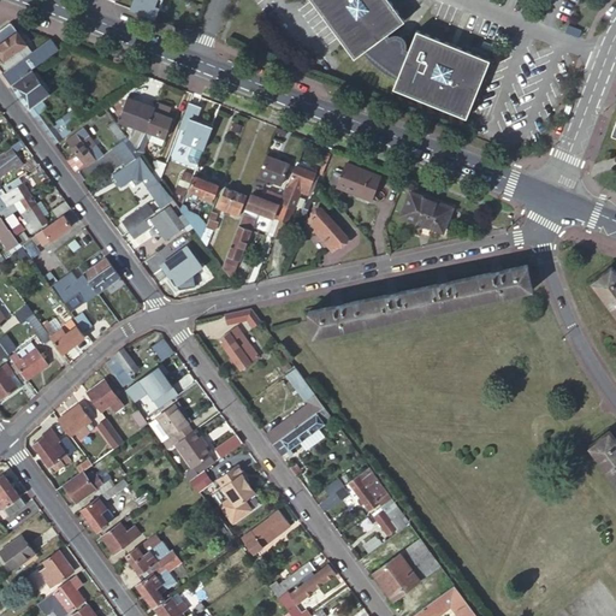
[(158,12),(163,0),(134,0),(132,3),(158,12)]
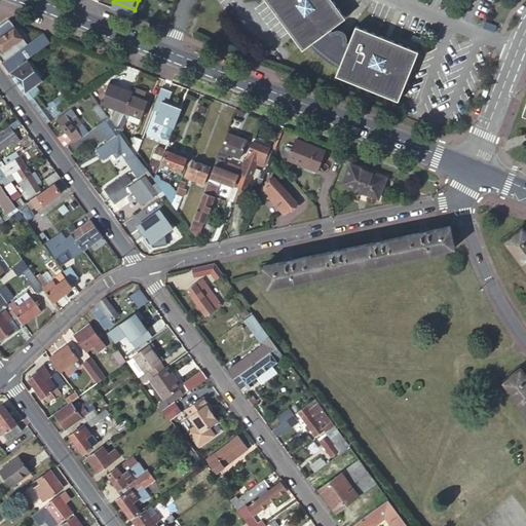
[(271,0),(310,53),(318,47),(340,33),(354,22),(337,0),(271,0)]
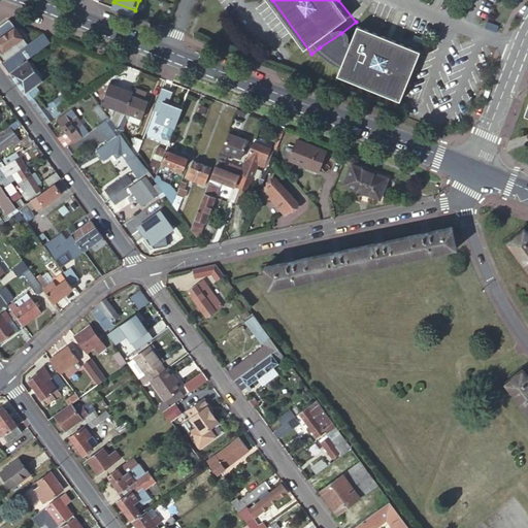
[(27,60),(36,54),(35,53),(50,42),(44,33),(29,44),(15,25),(0,35),(0,51),(6,59),(13,54),(14,56),(4,64),(10,72),(27,60)]
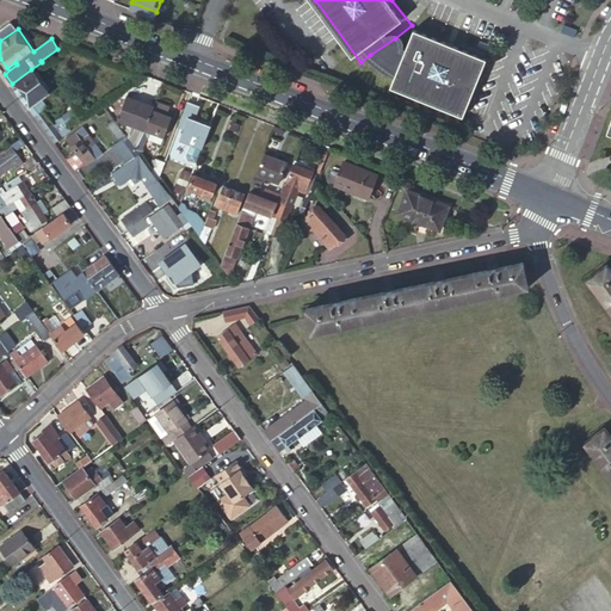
[(415,54),(405,81),(400,92),(473,122),(497,65),(424,35),(415,54)]
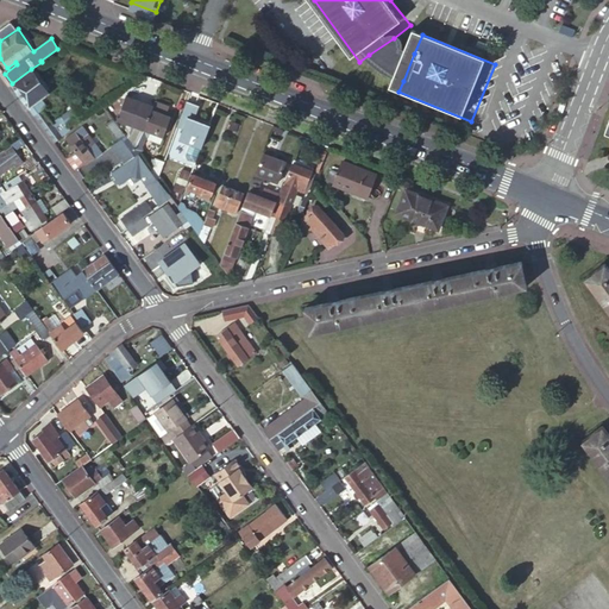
[(391,76),(403,81),(414,54),(410,52),(412,50),(413,48),(413,46),(412,44),(409,41),(407,39),(406,38),(400,38),(397,38),(395,39),(394,38),(369,55),(374,60),(377,64),(382,68),(385,71),(391,76)]
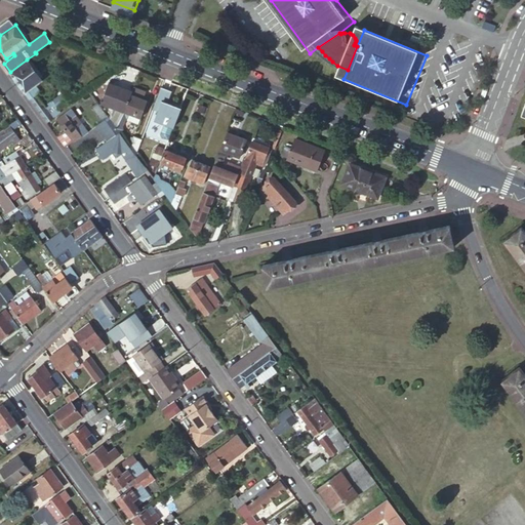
[(42,80),(27,59),(10,72),(38,111),(47,122),(54,118),(37,94),(42,91),(37,84),(42,80)]
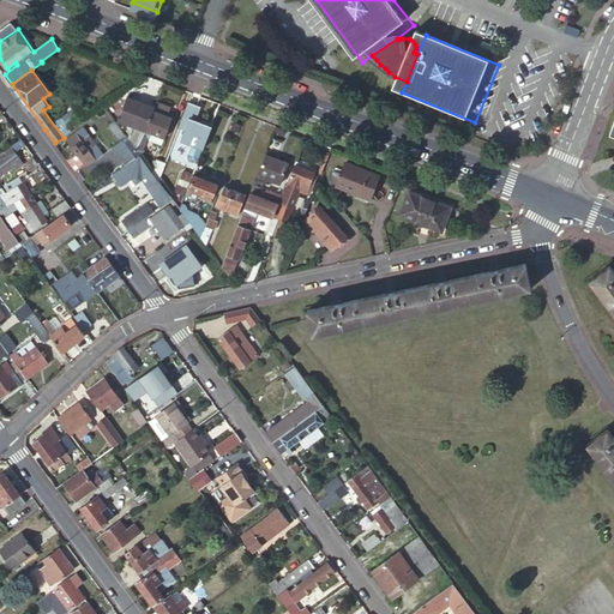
[(155,109),(155,108),(128,97),(119,121),(146,132),(155,109)]
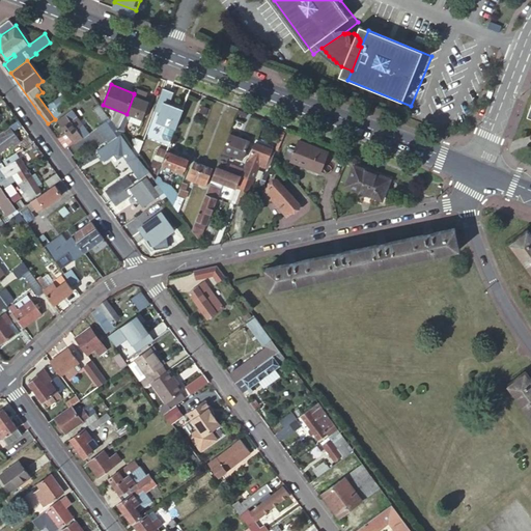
[(61,111),(73,103),(65,92),(51,103),(53,106),(56,104),(61,111)]
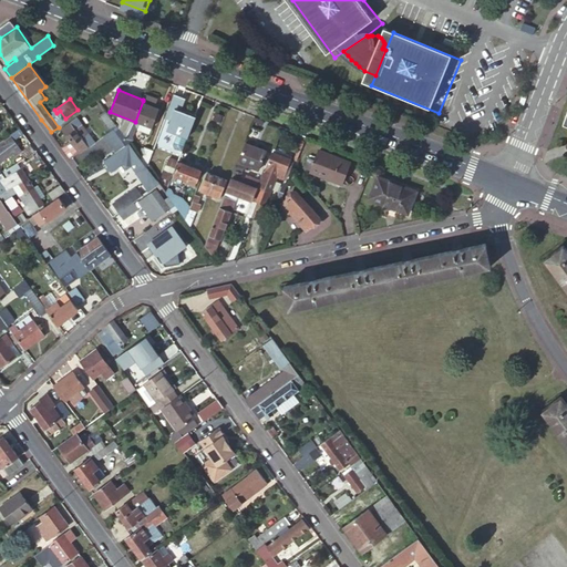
[(135,122),(127,141),(130,144),(132,142),(133,142),(136,138),(133,135),(137,125),(140,126),(141,123),(152,126),(158,109),(143,101),(135,122)]
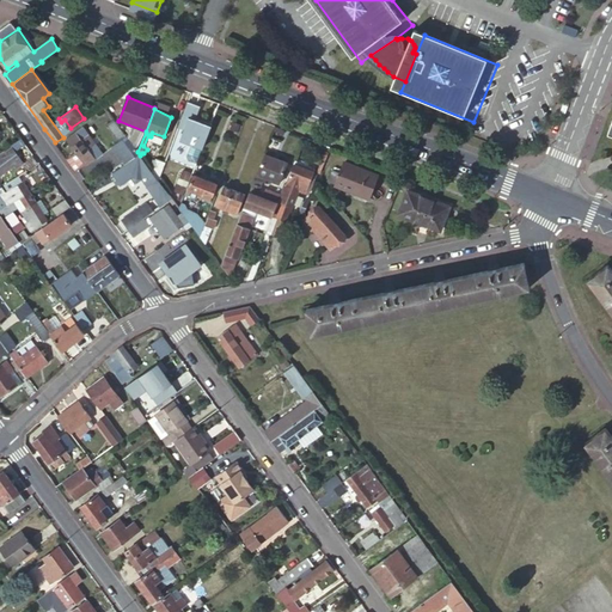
[(202,148),(212,126),(190,117),(182,140),(202,148)]
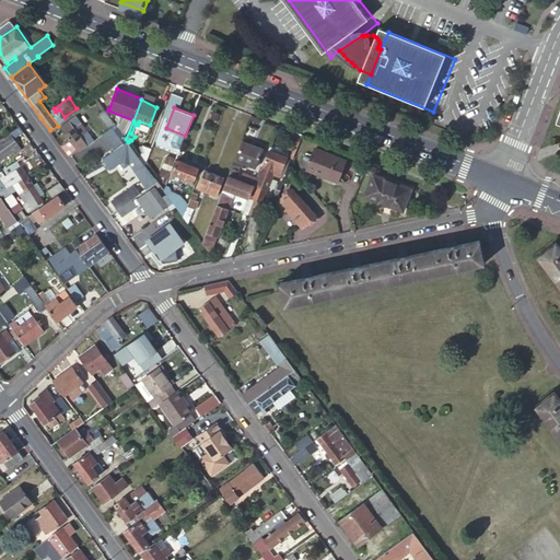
[(126,139),(105,109),(98,115),(108,127),(102,132),(113,148),(126,139)]
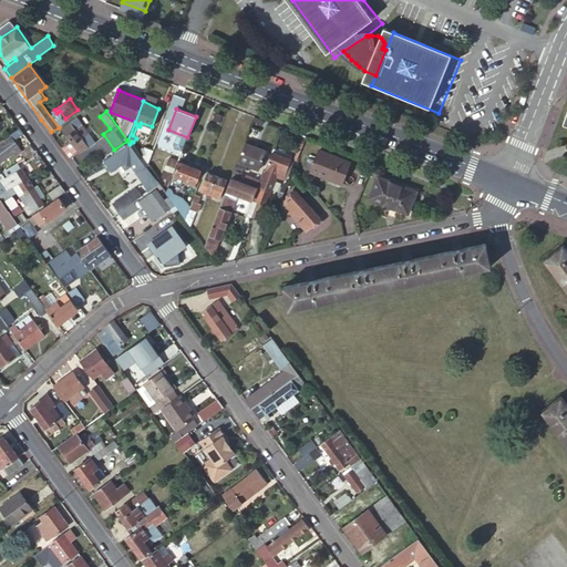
[(81,154),(98,142),(79,115),(61,127),(81,154)]
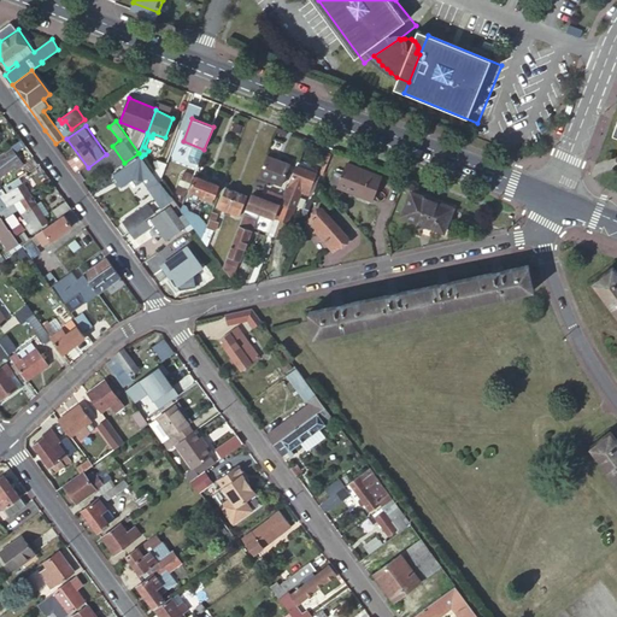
[(15,150),(0,159),(0,178),(16,168),(17,170),(23,165),(21,163),(23,162),(15,150)]
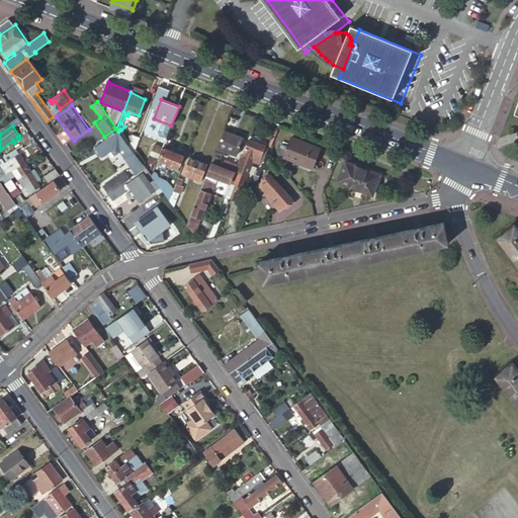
[(116,128),(104,137),(93,145),(100,155),(111,147),(114,152),(119,149),(138,173),(146,168),(134,152),(127,143),(118,132),(116,128)]
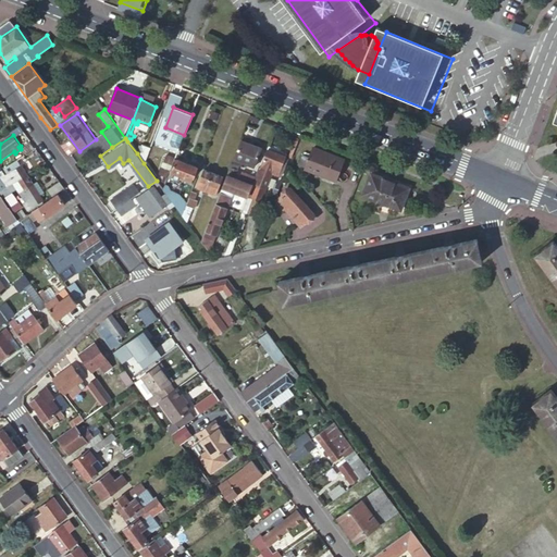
[(260,160),(264,149),(262,148),(243,139),(235,158),(255,166),(258,160),(260,160)]
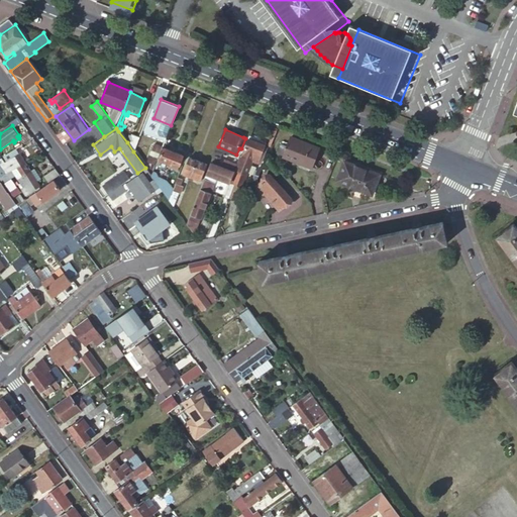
[(133,151),(139,137),(130,133),(127,142),(133,151)]
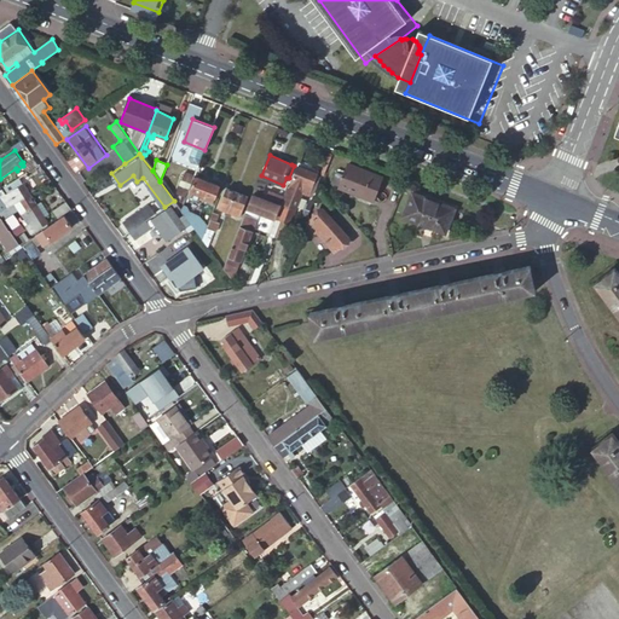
[(375,200),(383,178),(348,165),(340,186),(375,200)]
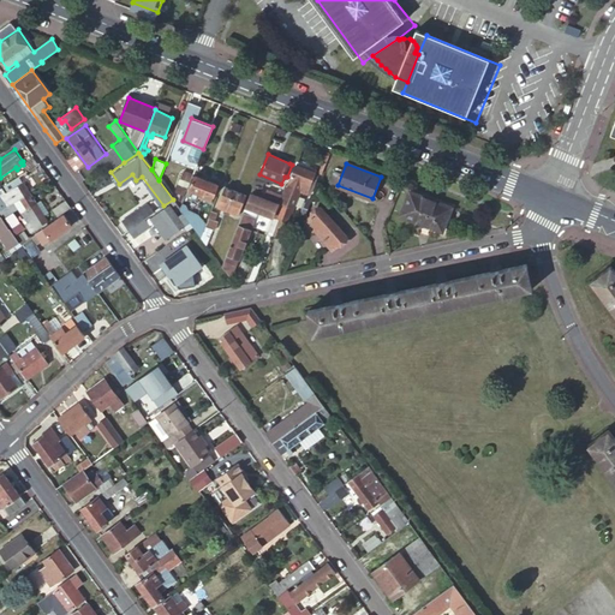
[(316,173),(297,165),(288,184),(309,192),(312,184),(315,185),(317,180),(314,179),(316,173)]
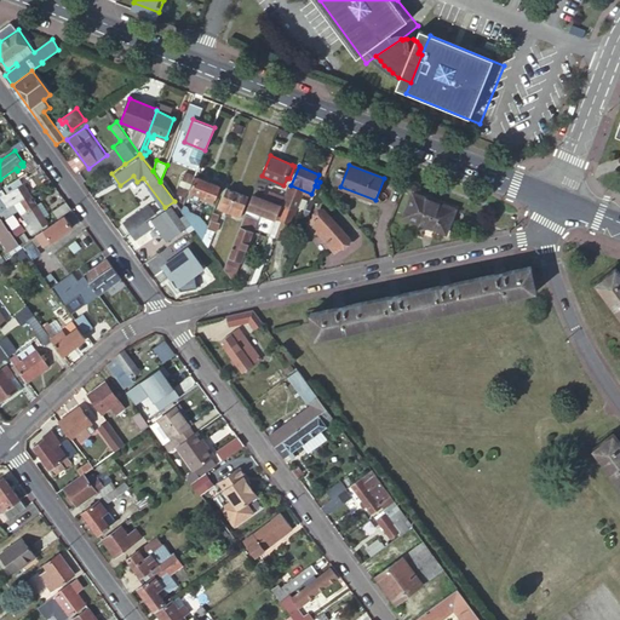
[(181,187),(174,202),(181,211),(184,204),(195,176),(188,173),(182,187),(181,187)]
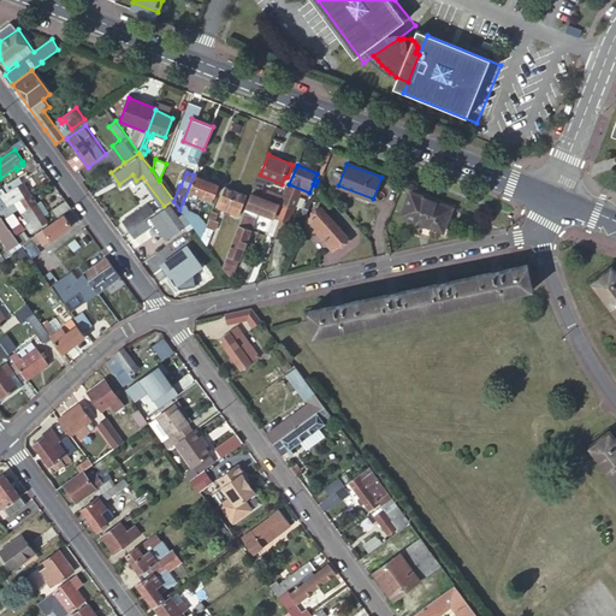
[(19,188),(24,184),(31,179),(28,175),(16,182),(19,188)]
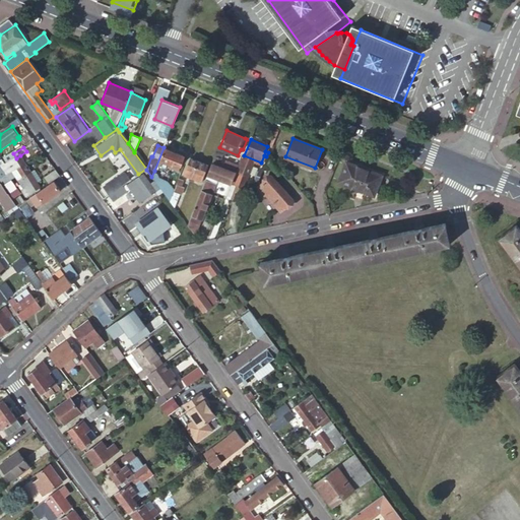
[(179,171),(185,155),(166,147),(160,159),(173,165),(171,168),(179,171)]
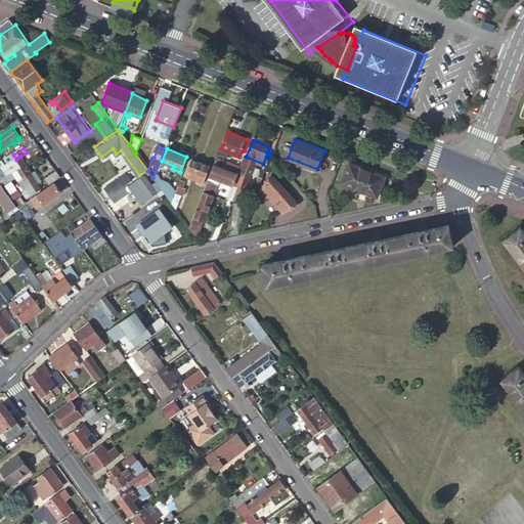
[(8,176),(26,164),(20,157),(16,160),(13,155),(5,161),(8,165),(1,170),(3,172),(0,174),(0,180),(1,181),(4,179),(8,176)]
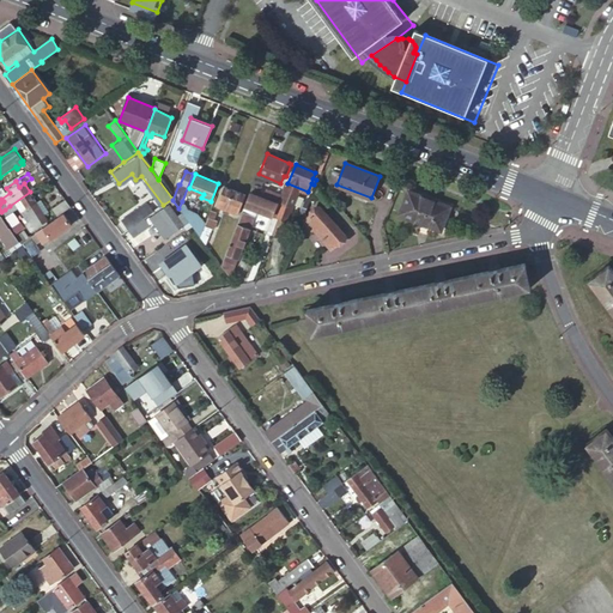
[(250,192),(278,202),(281,193),(266,186),(265,190),(260,188),(261,184),(254,182),(250,192)]
